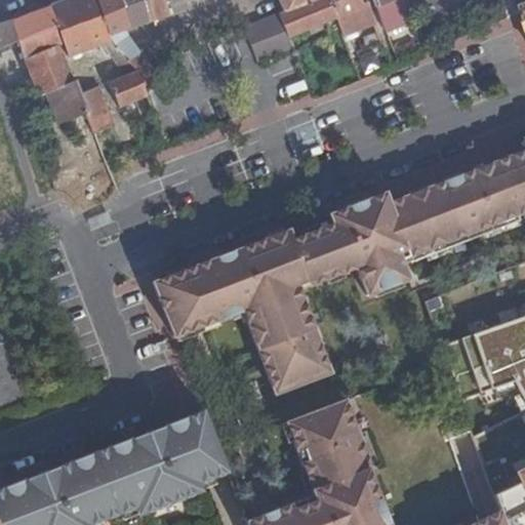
[(119,108),(148,97),(145,89),(140,77),(110,38),(95,0),(63,0),(47,6),(65,43),(68,55),(103,43),(126,77),(110,83),(119,108)]
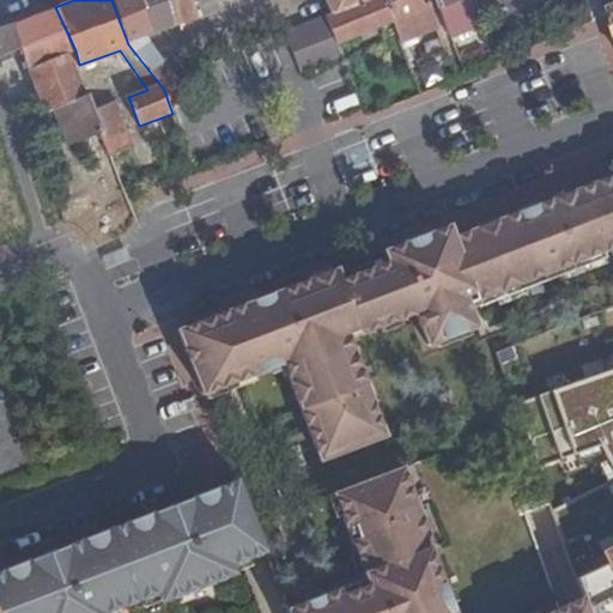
[(144,40),(198,17),(192,0),(111,0),(128,44),(164,90),(169,104),(181,99),(173,79),(144,40)]
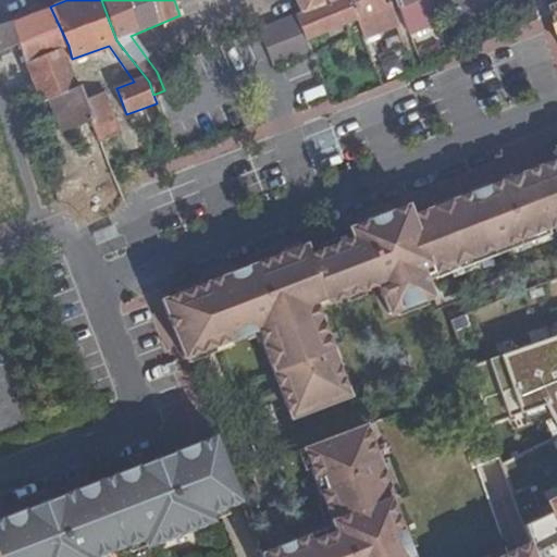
[(301,37),(346,19),(346,16),(338,0),(292,0),(297,13),(293,15),(301,37)]
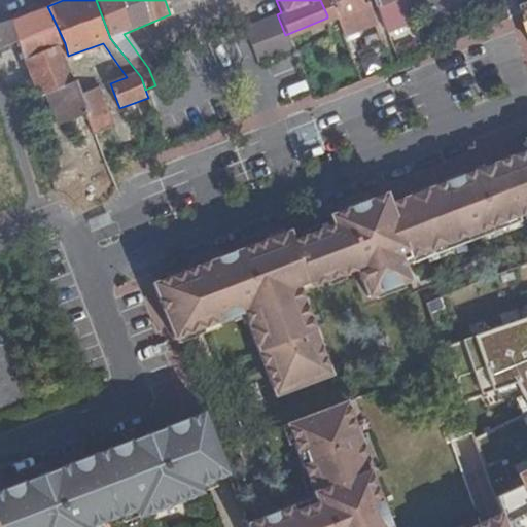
[(320,0),(327,15),(357,6),(355,0),(320,0)]
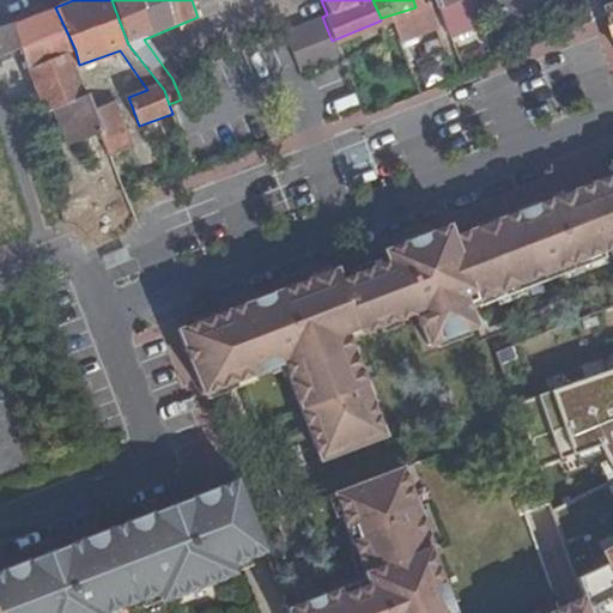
[(454,37),(481,26),(475,11),(471,0),(431,0),(435,6),(441,5),(454,37)]
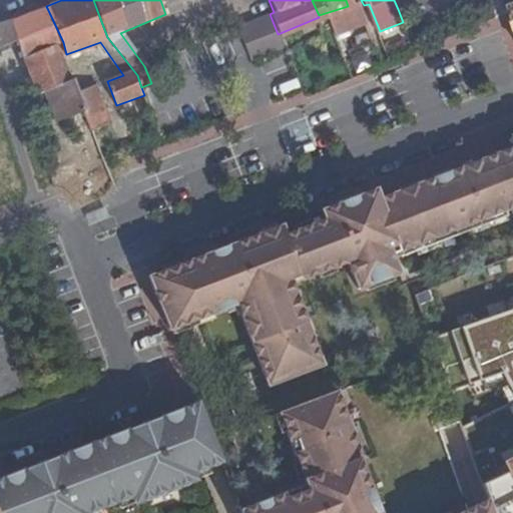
[(329,39),(363,26),(354,4),(348,6),(319,15),(319,17),(329,39)]
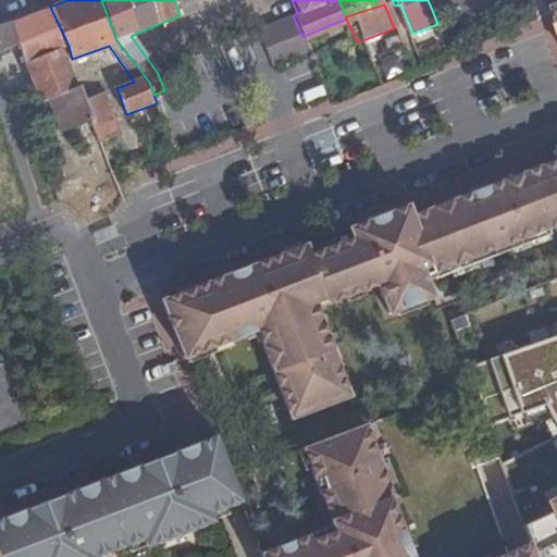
[(74,83),(63,48),(69,46),(50,7),(11,23),(19,42),(38,96),(48,94),(74,83)]
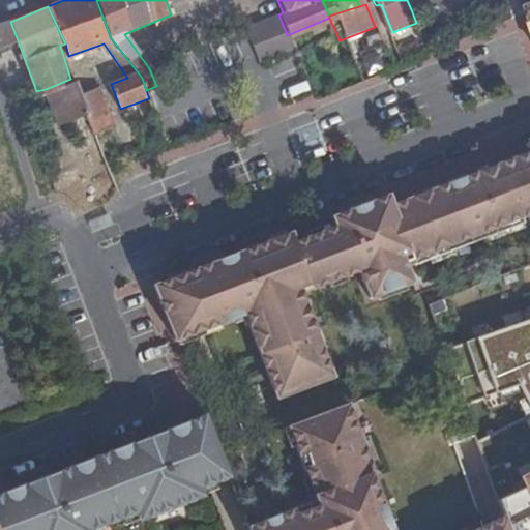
[(278,15),(240,30),(255,61),(291,48),(287,35),(278,15)]
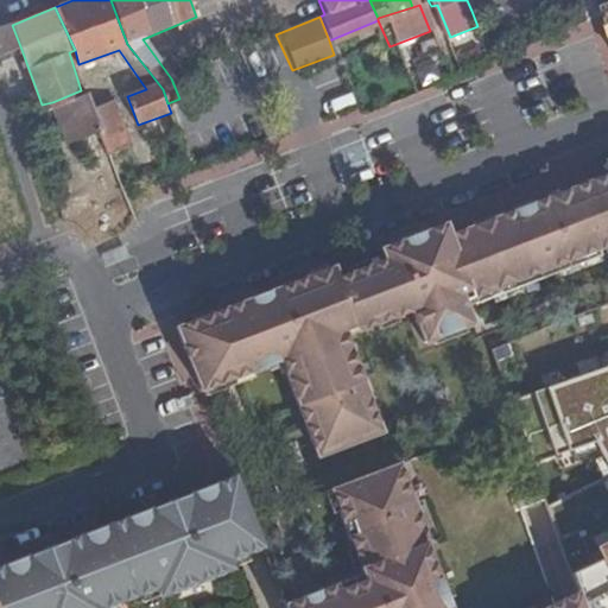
[(0,52),(20,46),(12,25),(0,27),(0,52)]
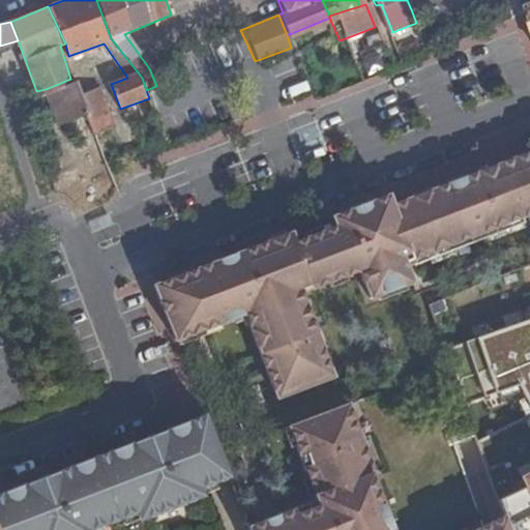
[(69,122),(87,116),(80,95),(72,79),(70,79),(46,89),(47,93),(55,113),(65,110),(69,122)]
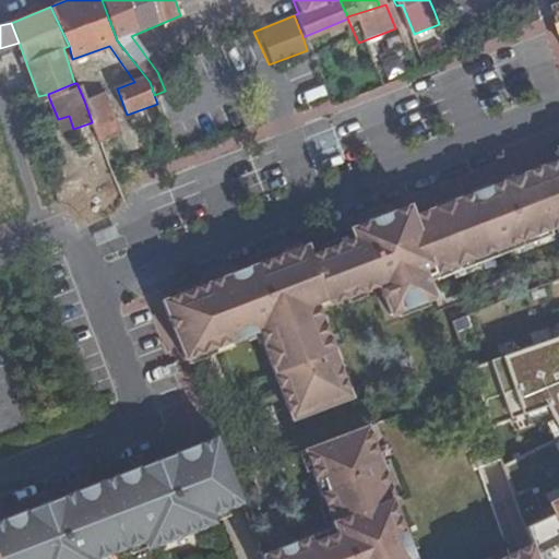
[(103,93),(84,100),(92,122),(99,141),(119,133),(103,93)]
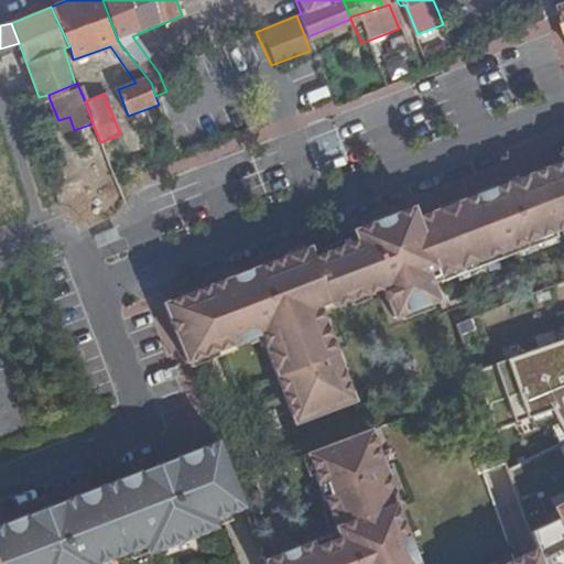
[(563,162),(545,169),(548,175),(556,199),(563,196),(563,162)]
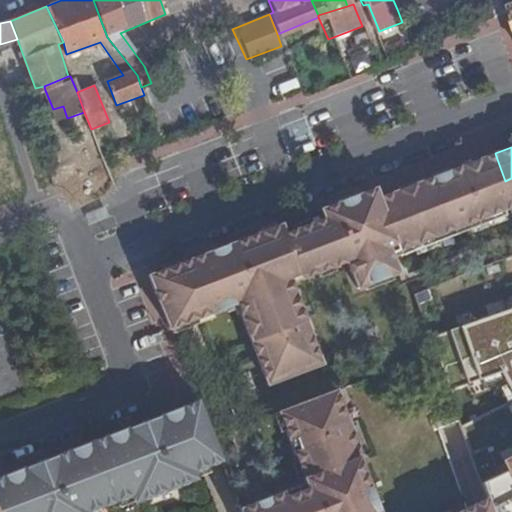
[(511,178),(505,181),(497,159),(471,165),(468,163),(381,198),(376,189),(322,210),(324,219),(286,235),(282,225),(149,276),(171,332),(240,305),(271,384),(323,364),(293,285),(291,279),(301,276),(303,282),(348,264),(358,291),(365,289),(391,278),(398,276),(394,264),(393,264),(391,258),(409,252),(411,258),(429,251),(456,241),(481,232),(511,220),(511,178)]
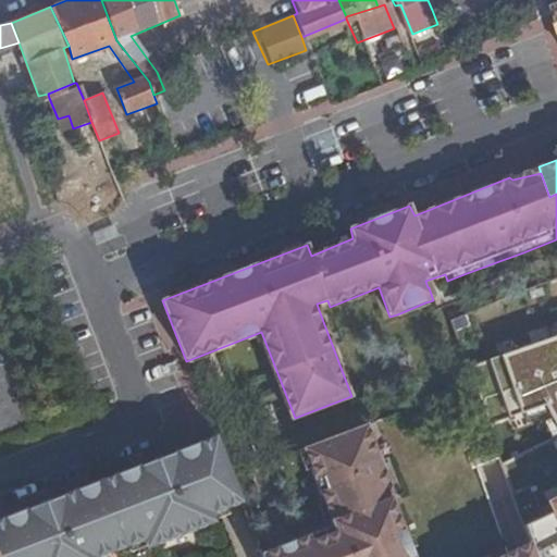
[(115,222),(95,231),(99,240),(120,233),(115,222)]
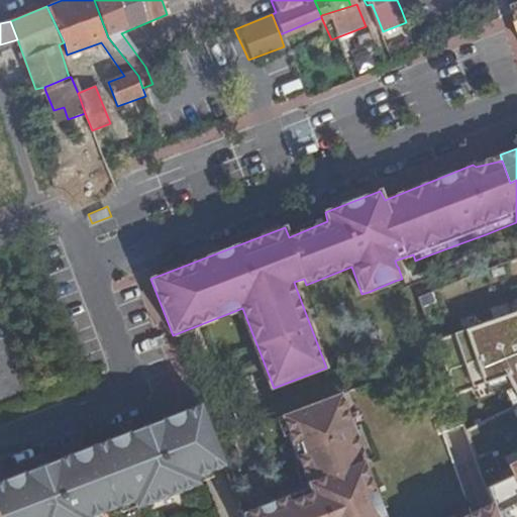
[(516,227),(516,222),(486,234),(487,239),(516,227)]
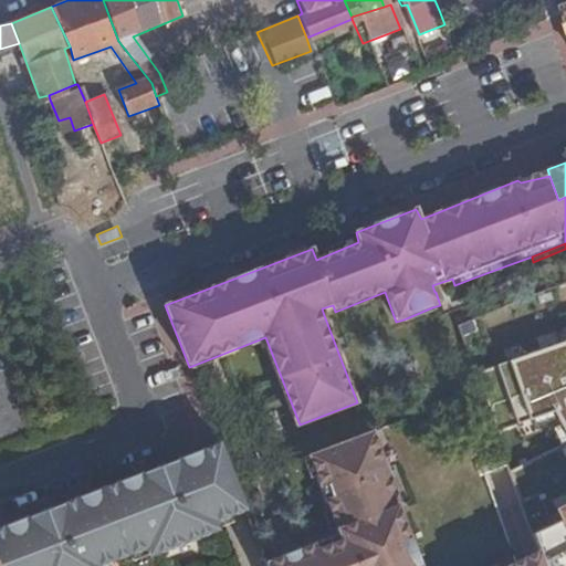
[(506,273),(504,266),(474,278),(477,284),(506,273)]
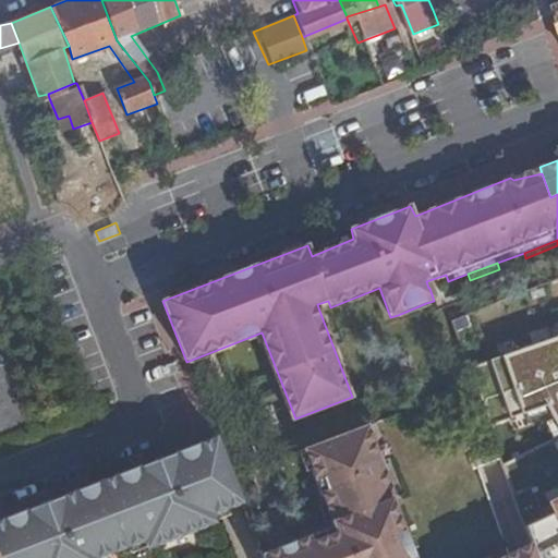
[(429,288),(448,281),(446,275),(426,281),(428,288),(429,288)]
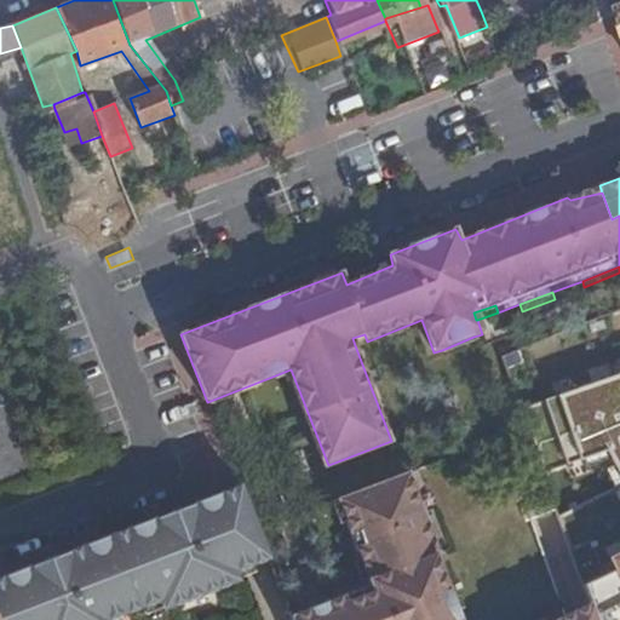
[(355,345),(367,342),(365,334),(352,338),(355,345)]
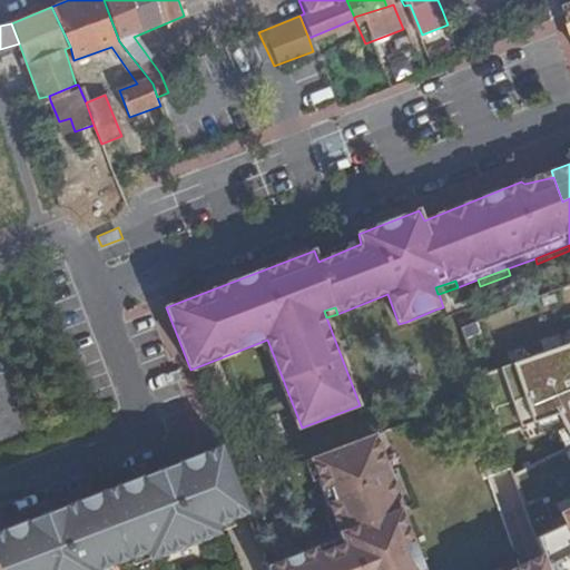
[(438,318),(435,310),(406,322),(409,330),(438,318)]
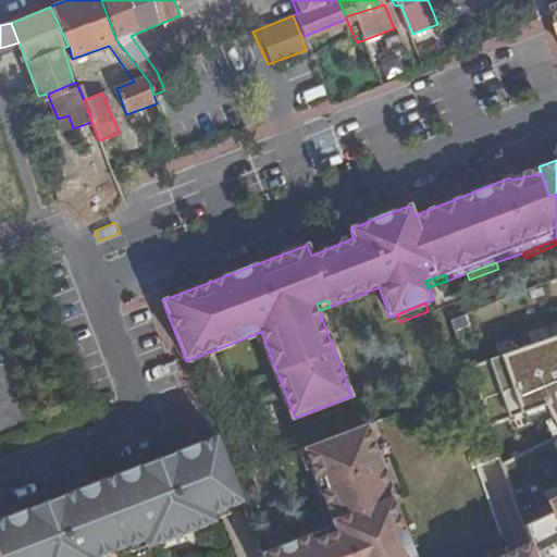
[(530,540),(535,556),(556,556),(556,333),(467,364),(487,422),(543,401),(556,424),(556,432),(502,461),(530,540)]
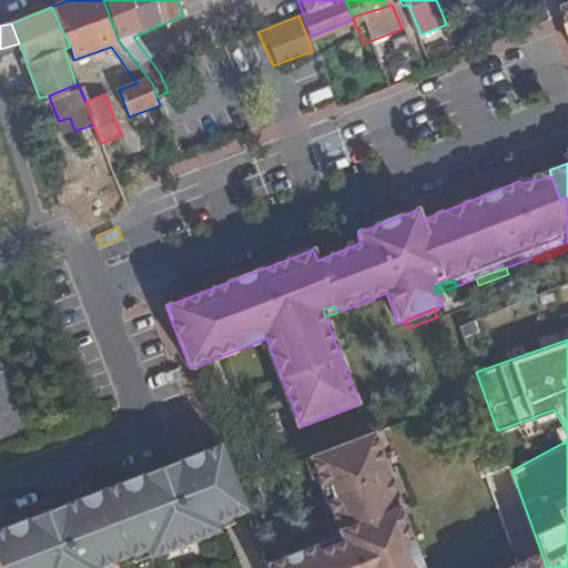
[(19,397),(0,404),(0,406),(3,416),(23,408),(19,397)]
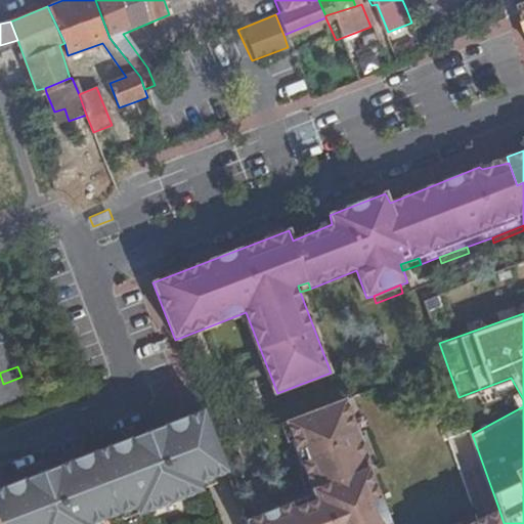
[(373,467),(346,398),(287,422),(297,448),(304,446),(308,457),(302,461),(314,493),(270,511),(249,519),(250,523),(504,523),(498,508),(466,523),(391,523),(369,468),(373,467)]
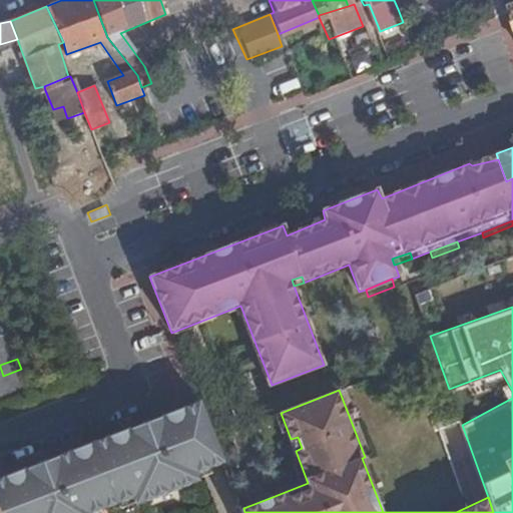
[(181,407),(0,477),(0,509),(1,512),(85,512),(101,506),(116,501),(132,494),(135,501),(136,504),(148,499),(161,494),(198,481),(196,476),(194,470),(209,464),(223,459),(214,439),(197,401),(181,407)]
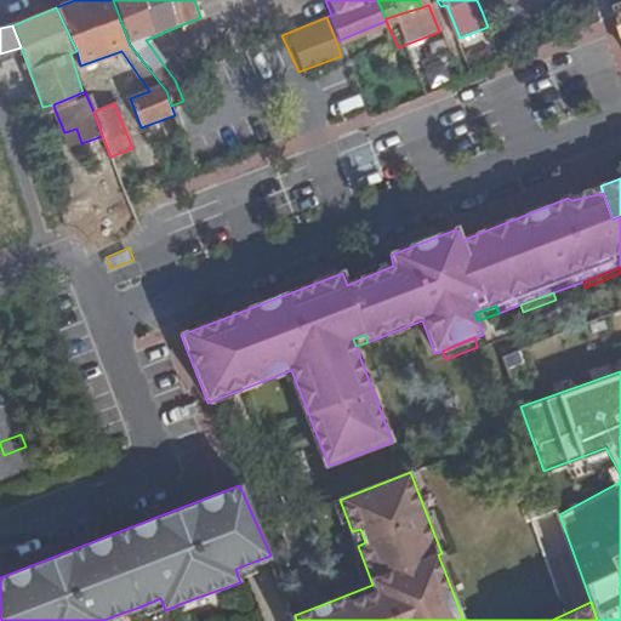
[(365,542),(360,529),(352,531),(358,546),(365,542)]
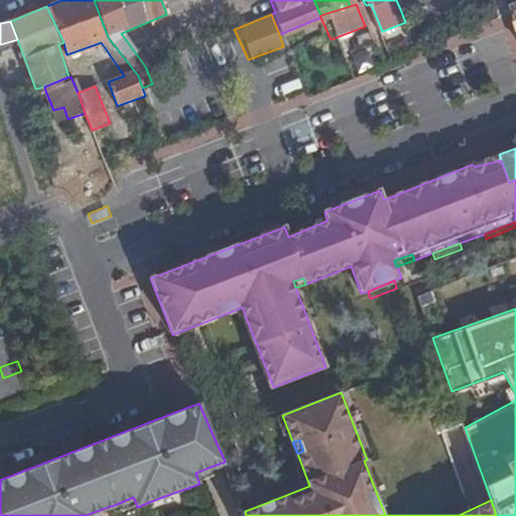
[(213,473),(211,467),(196,473),(198,479),(213,473)]
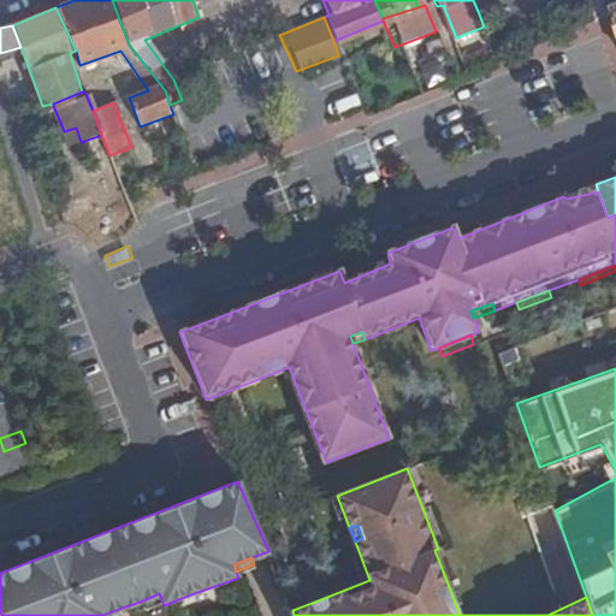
[(163,602),(159,593),(140,602),(142,609),(163,602)]
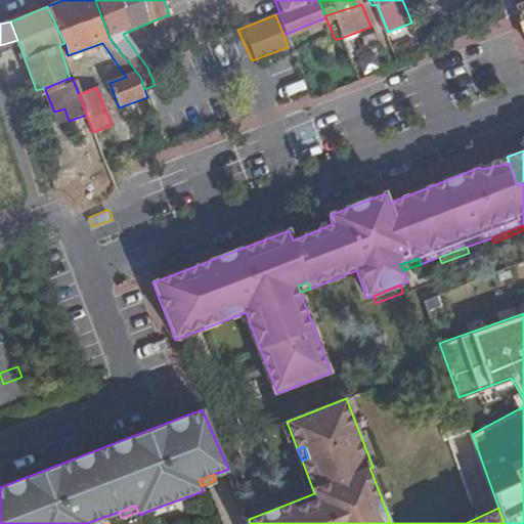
[(155,516),(167,512),(165,505),(151,510),(155,516)]
